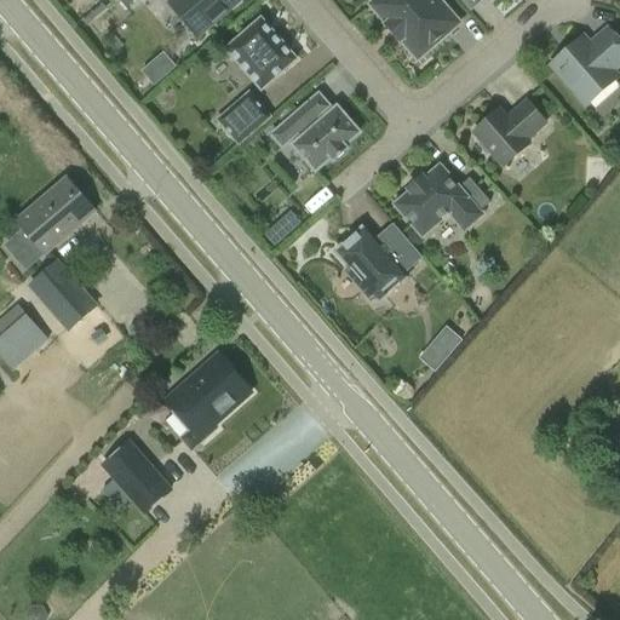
[(239,0),(172,0),(168,4),(197,36),(239,0)]
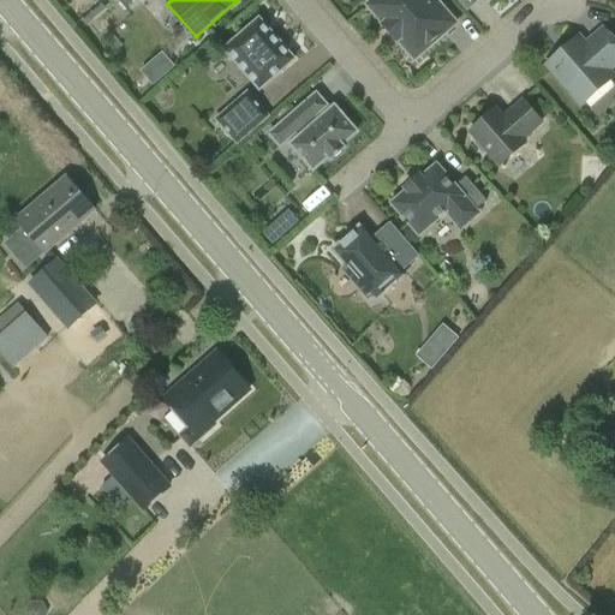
[(434,24),(446,13),(434,0),(372,0),(366,5),(369,9),(383,24),(382,25),(395,41),(396,40),(413,59),(442,35),(434,24)]
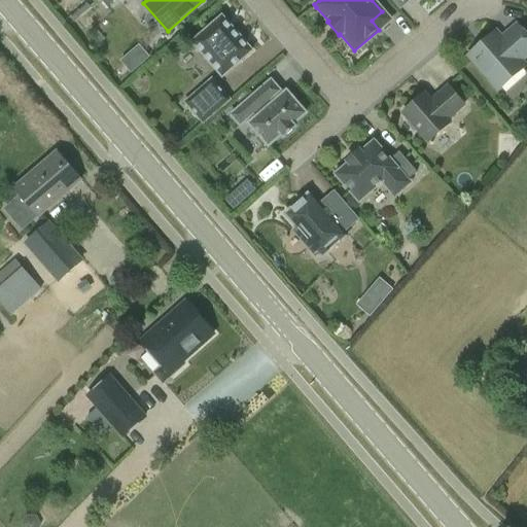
[(221,15),(191,41),(221,76),(251,50),(221,15)]
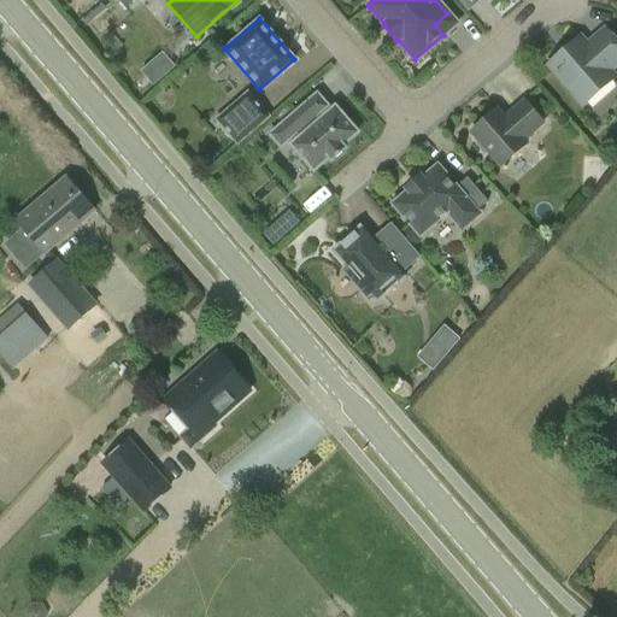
[(547,65),(571,92),(582,105),(615,77),(609,71),(616,63),(616,43),(605,29),(586,46),(580,37),(547,65)]
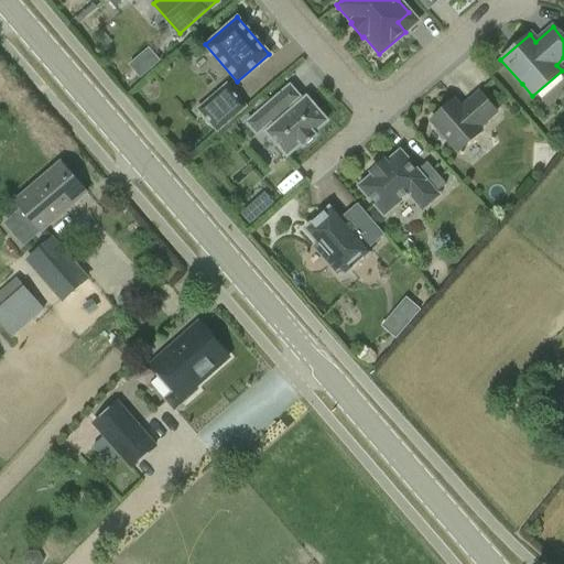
[(196,109),(217,134),(249,108),(227,83),(196,109)]
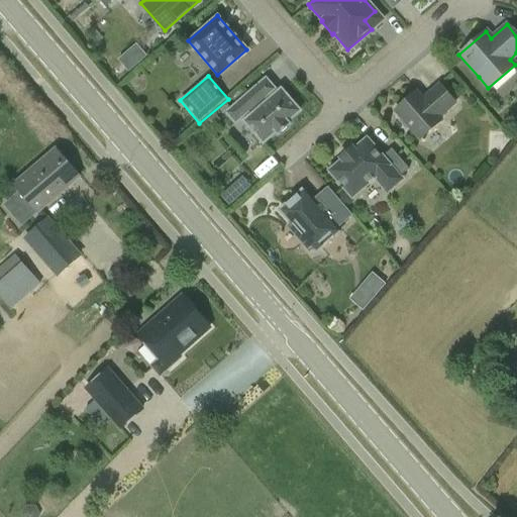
[(265,79),(225,113),(234,123),(246,113),(249,116),(243,121),(263,142),(275,132),(277,135),(289,124),(287,121),(299,111),(280,90),(268,101),(265,98),(275,89),(265,79)]
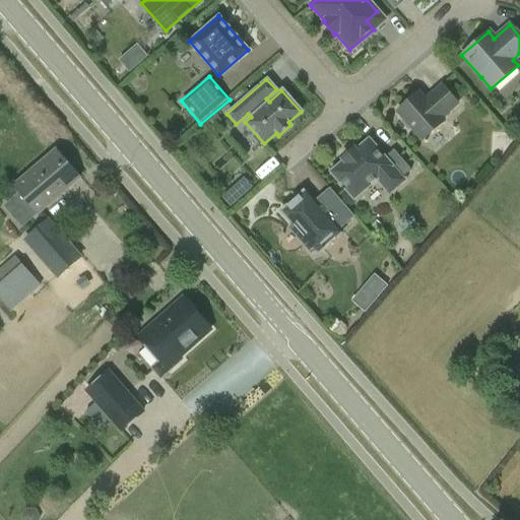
[(418,92),(396,112),(402,119),(400,121),(408,130),(410,128),(421,140),(444,121),(441,118),(457,104),(441,85),(425,100),(418,92)]
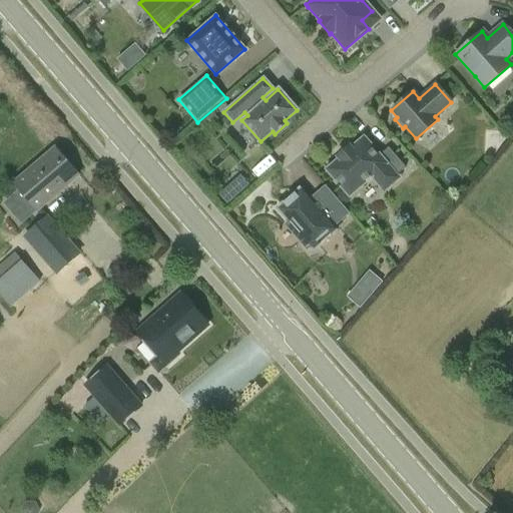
[(401,178),(398,173),(405,167),(388,148),(378,156),(363,139),(352,149),(349,146),(337,157),(339,159),(327,170),(349,195),(371,175),(386,192),(401,178)]
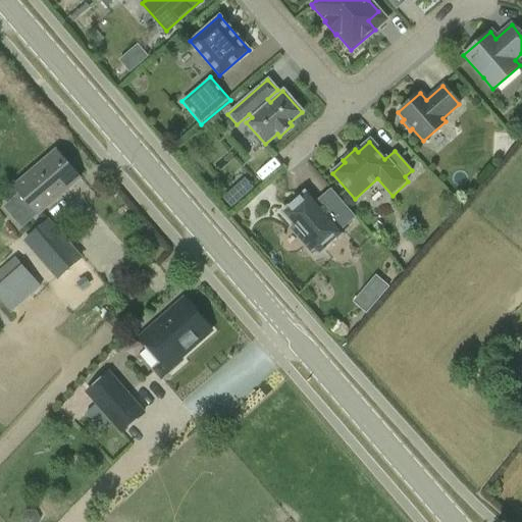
[(13,187),(38,215),(81,178),(56,150),(13,187)]
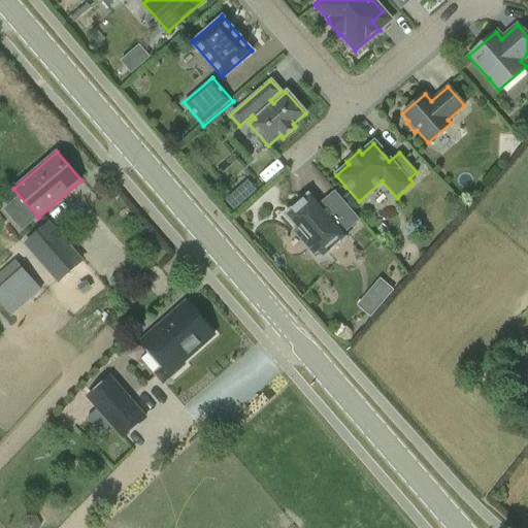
[(339,219),(324,200),(319,205),(309,194),(285,215),(297,229),(301,225),(312,237),(304,244),(315,257),(319,254),(322,258),(347,236),(342,233),(349,228),(359,220),(351,209),(339,219)]
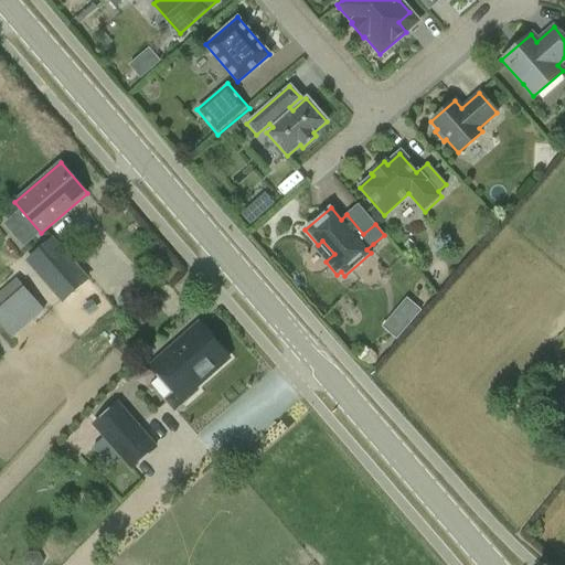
[(53,237),(24,262),(62,304),(89,279),(53,237)]
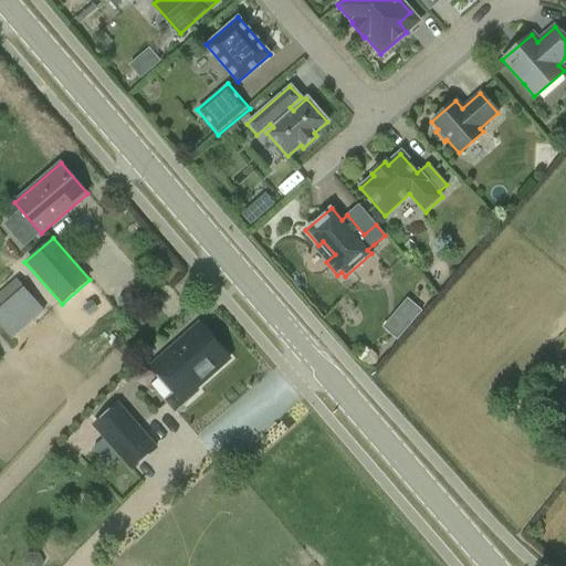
[(18,279),(0,294),(0,325),(8,335),(41,305),(18,279)]
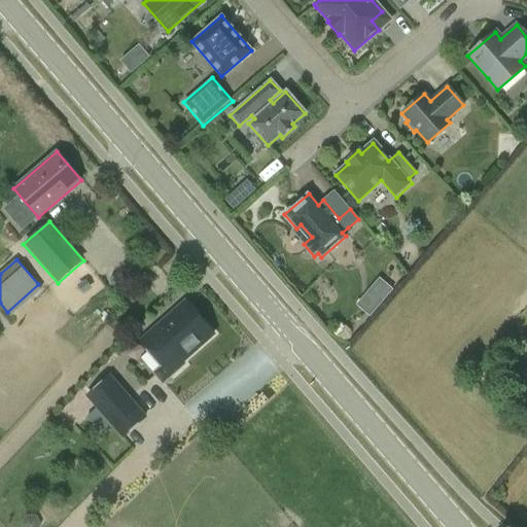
[(380,278),(369,291),(382,304),(393,290),(380,278)]
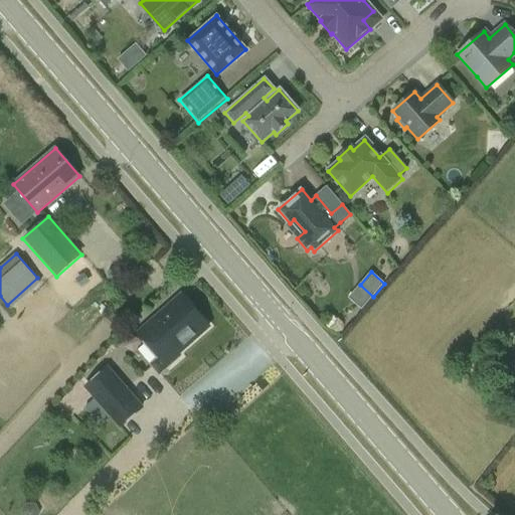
[(135,335),(156,359),(150,364),(159,374),(180,356),(178,354),(209,327),(182,295),(135,335)]
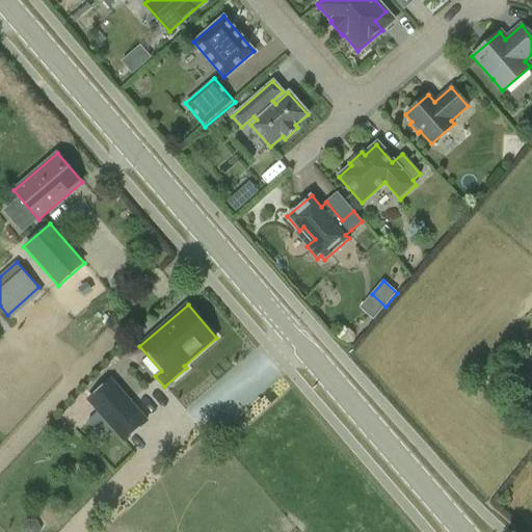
[(145,420),(109,380),(87,400),(125,440),(145,420)]
